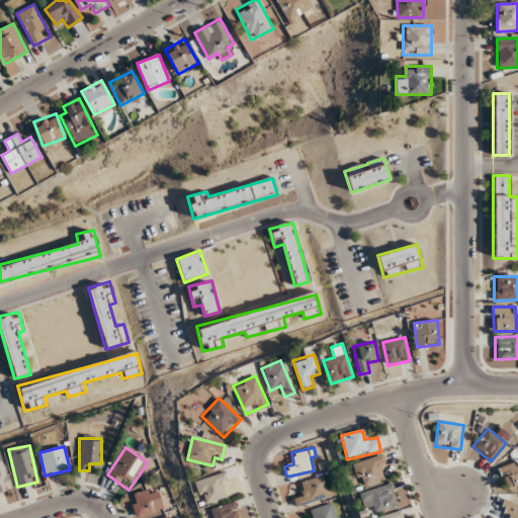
[(360,489),(390,478),(381,454),(352,465),(360,489)]
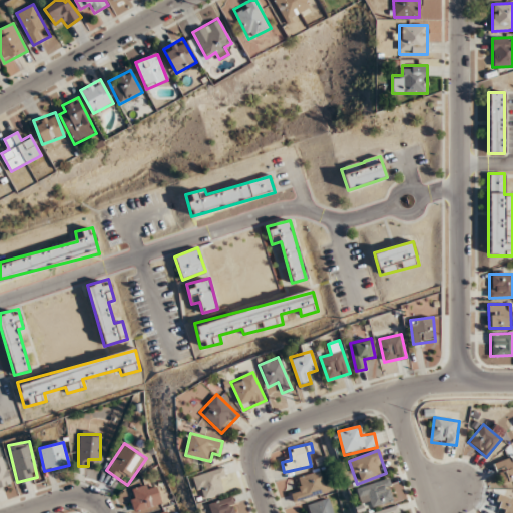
[(0,455),(0,488),(11,485),(1,455),(0,455)]
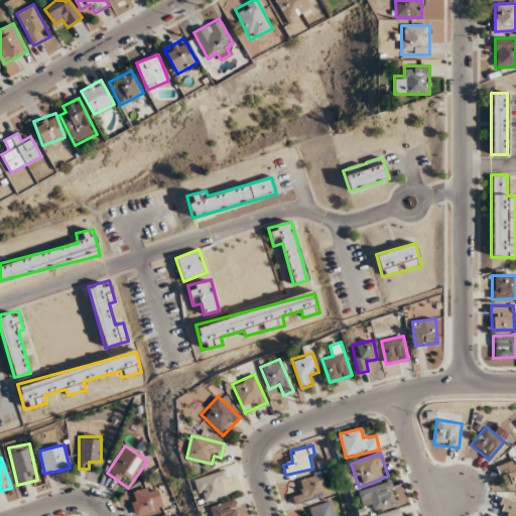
[(515,465),(507,459),(495,473),(512,487),(515,482),(515,465)]
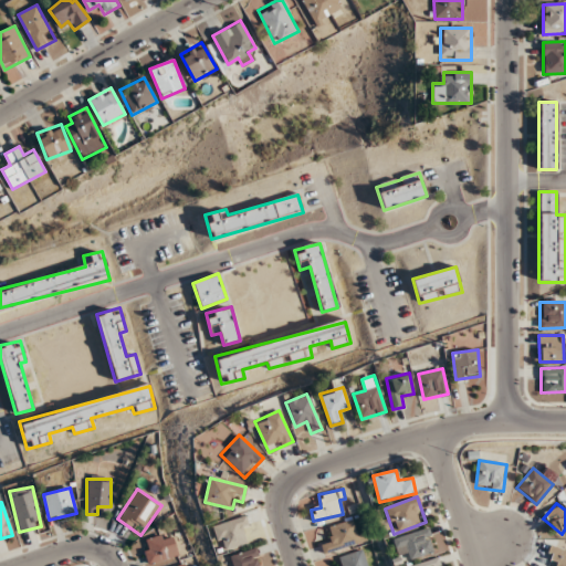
[(241,535),(250,532),(244,516),(213,526),(221,552),(244,545),(241,535)]
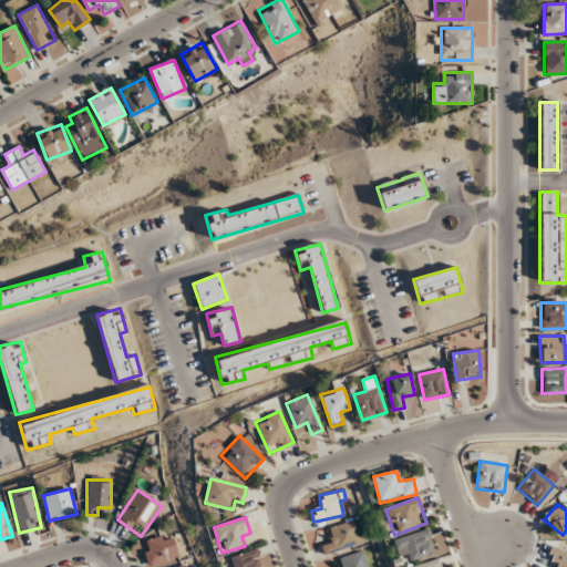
[(364,531),(358,534),(351,519),(328,531),(332,539),(320,545),(327,558),(368,538),(364,531)]
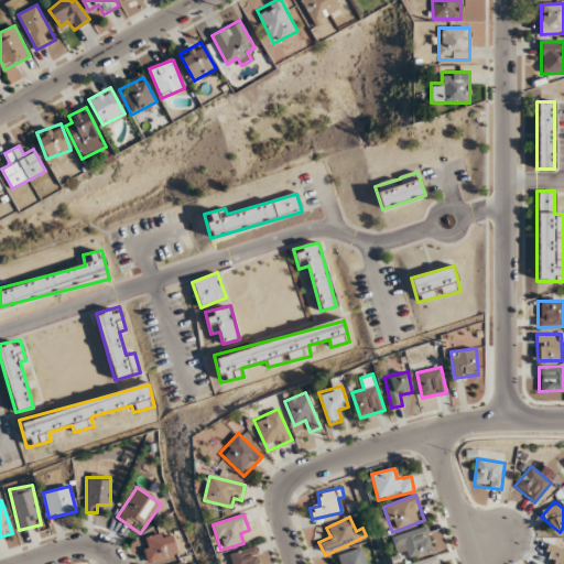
[(392,534),(397,559),(433,552),(429,528),(392,534)]
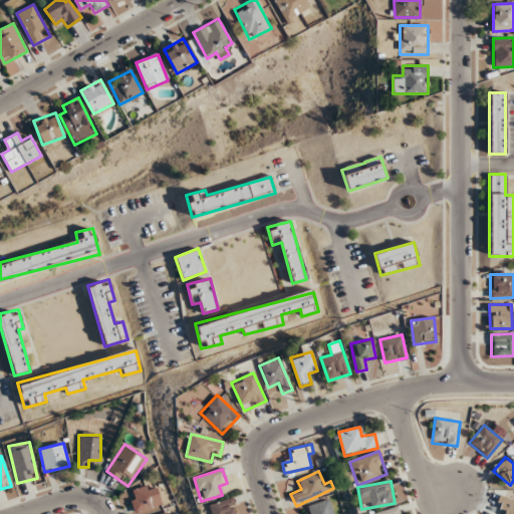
[(135,512),(162,503),(155,483),(127,492),(135,512)]
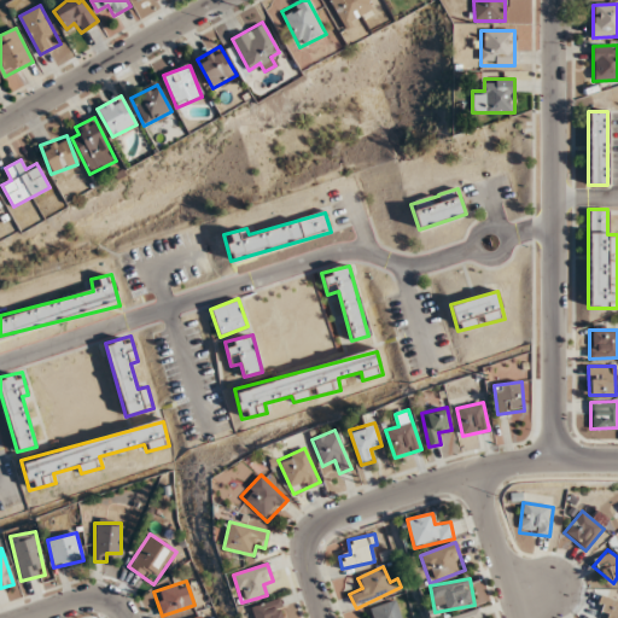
[(606,617),(617,617),(617,601),(601,595),(596,608),(608,613),(606,617)]
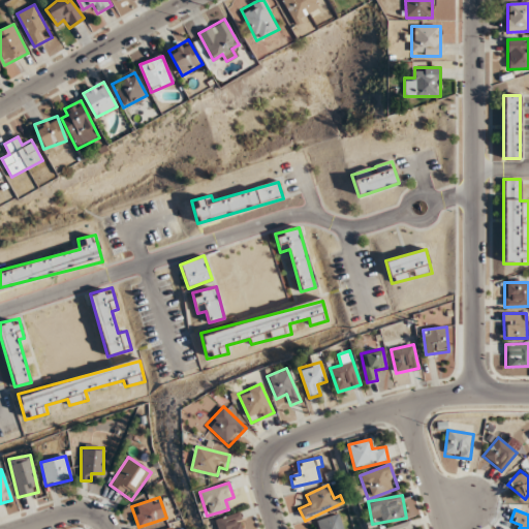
[(214,520),(217,528),(243,528),(238,512),(214,520)]
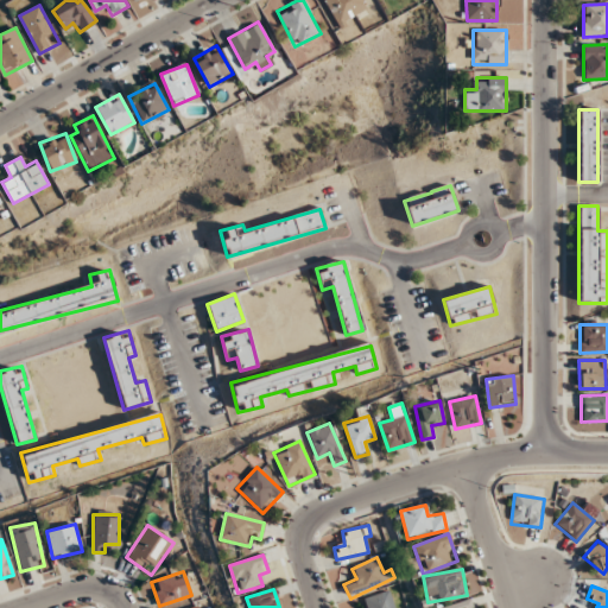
[(394,607),(390,590),(363,599),(365,607),(394,607)]
